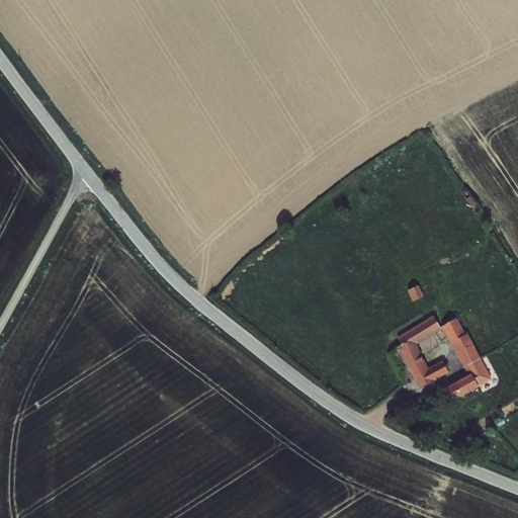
[(408,289),(412,300),(422,296),(417,285),(408,289)]
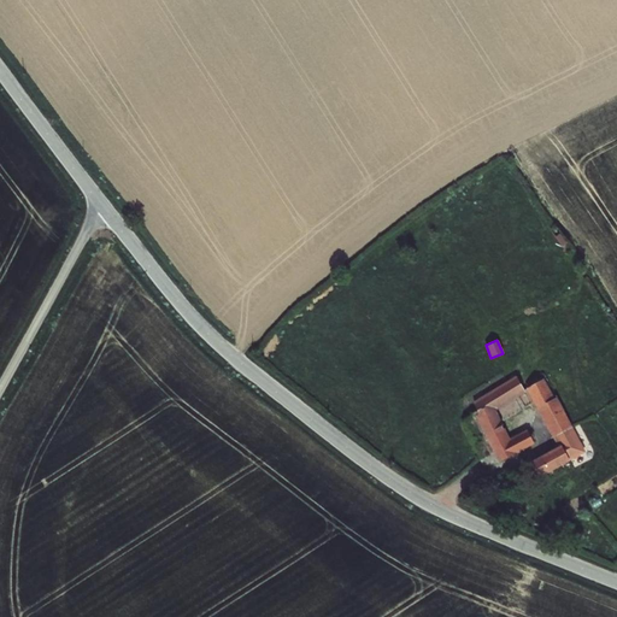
[(524,392),(516,375),(472,403),(477,412),(476,416),(493,453),(498,462),(498,463),(534,444),(527,429),(510,438),(505,428),(503,428),(501,425),(503,424),(495,410),(524,392)]
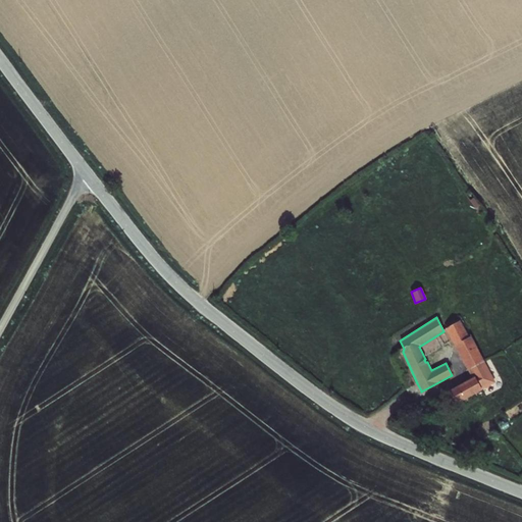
[(484,361),(485,361),(471,335),(469,336),(460,320),(446,328),(467,369),(484,361)]
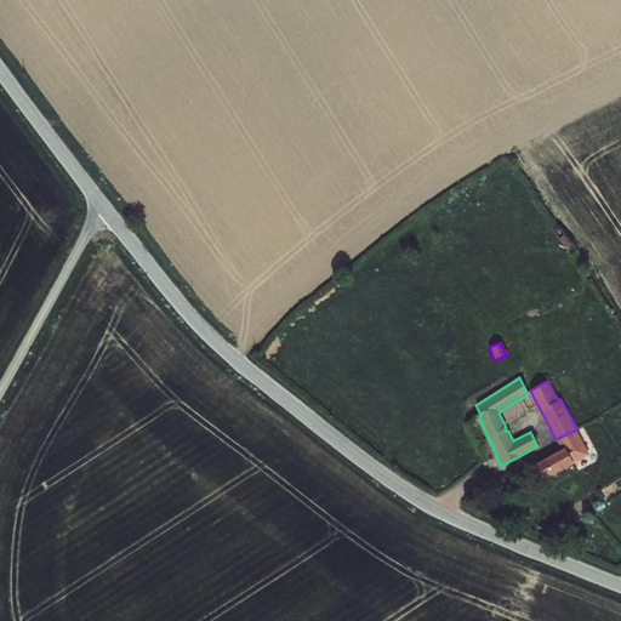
[(576,429),(556,439),(556,440),(560,450),(564,448),(573,463),(590,455),(576,429)]
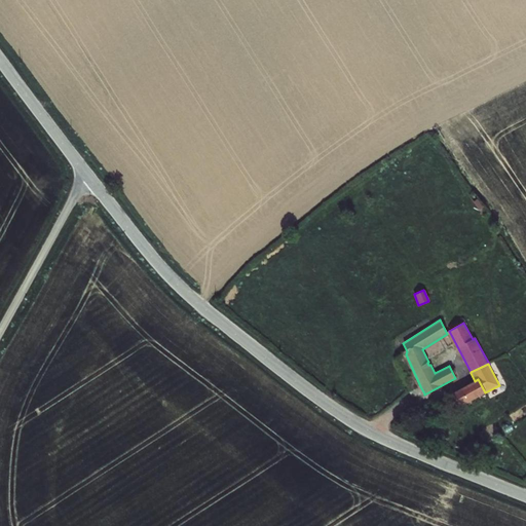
[(459,407),(472,400),(485,392),(478,379),(475,381),(452,393),(459,407)]
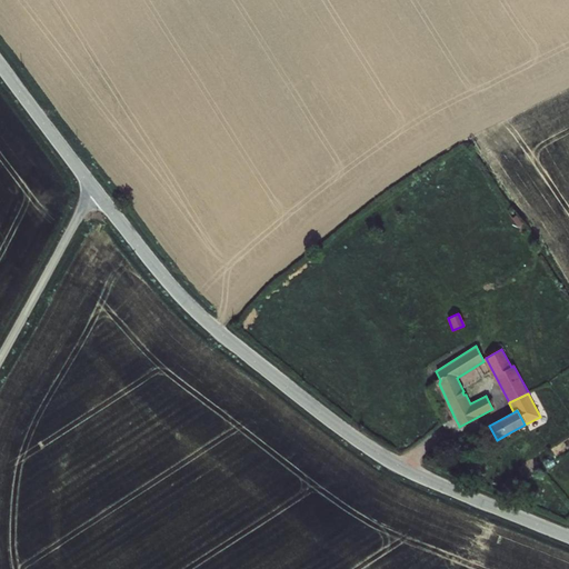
[(459,426),(455,418),(442,423),(447,432),(459,426)]
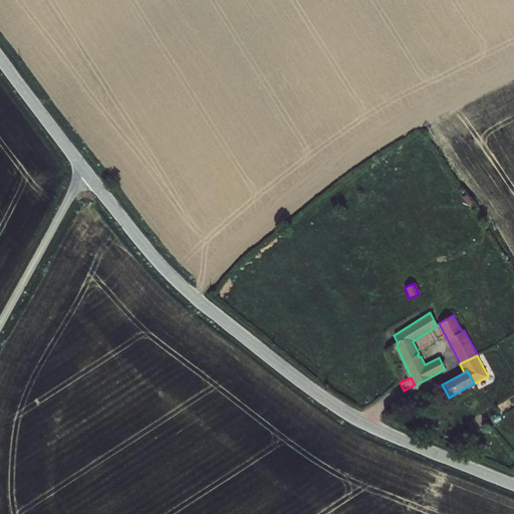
All buildings are outlined.
